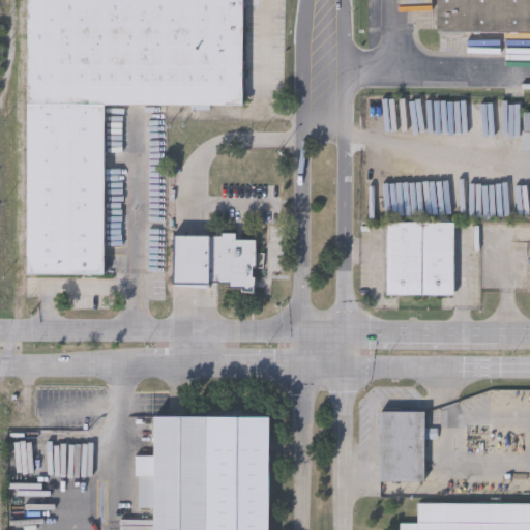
[(24,273),(24,0),(241,0),(241,104),(104,102),(102,273),(24,273)]
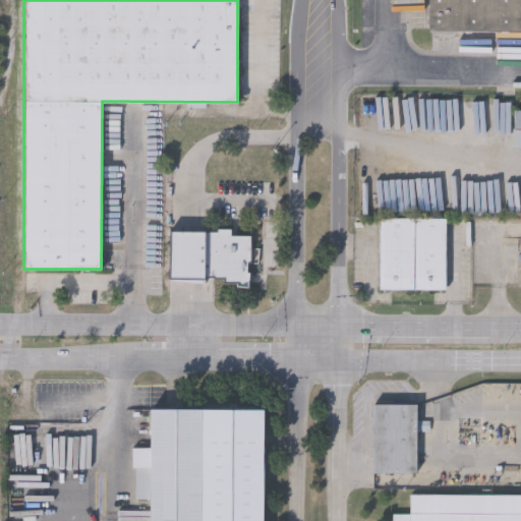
[(520,0),(520,30),(425,30),(425,0),(520,0)]
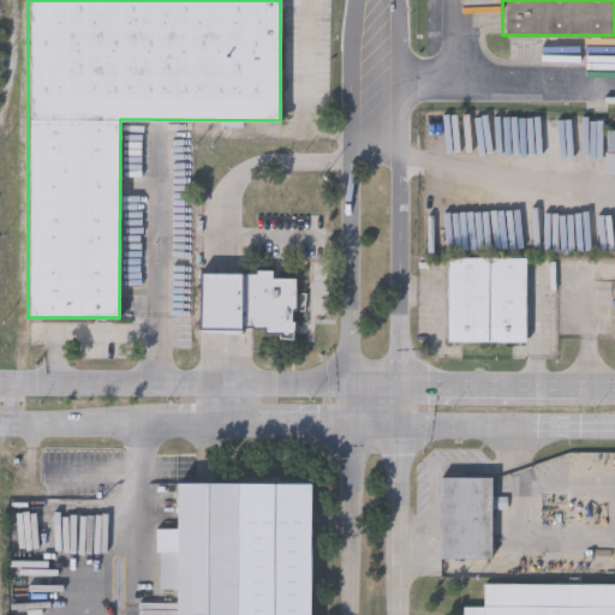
[(526,256),(526,341),(448,341),(448,257),(526,256)]
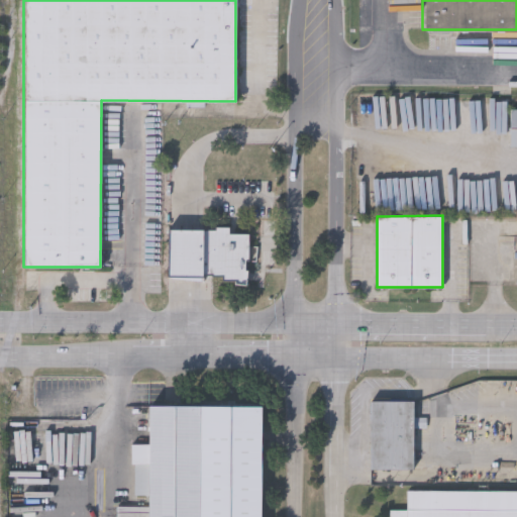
[(176,276),(176,235),(212,235),(212,276),(176,276)]
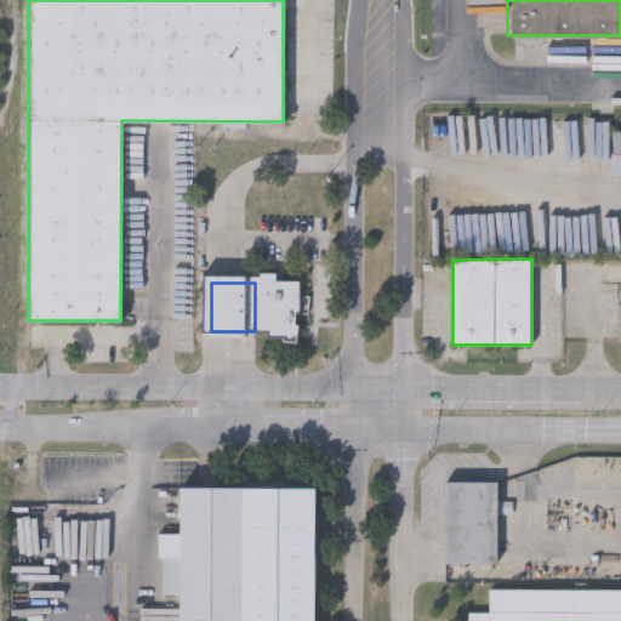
[(497,482),(497,564),(444,564),(444,482),(497,482)]
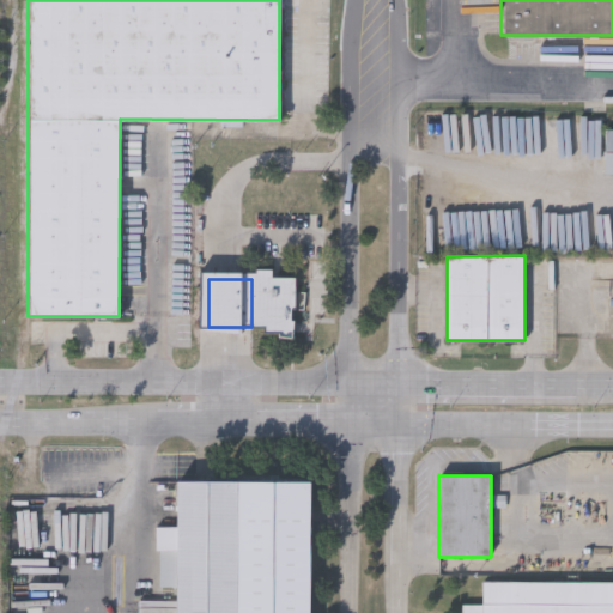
[(309,481),(308,612),(175,612),(175,586),(159,586),(159,526),(175,526),(176,480),(309,481)]
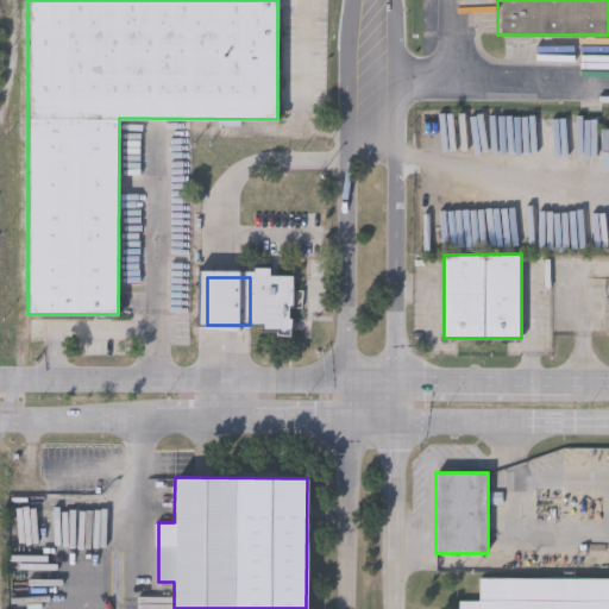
[(608,577),(608,608),(459,608),(459,602),(478,602),(479,577),(608,577)]
